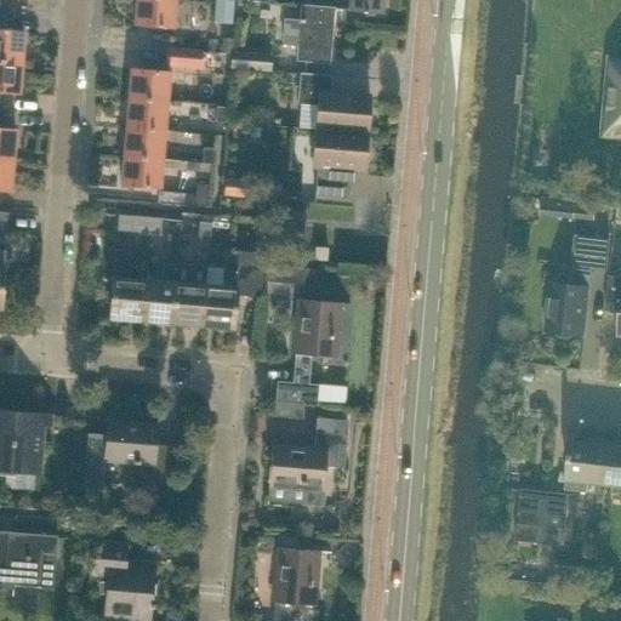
[(0,0),(0,12),(7,13),(16,13),(17,0),(0,0)]
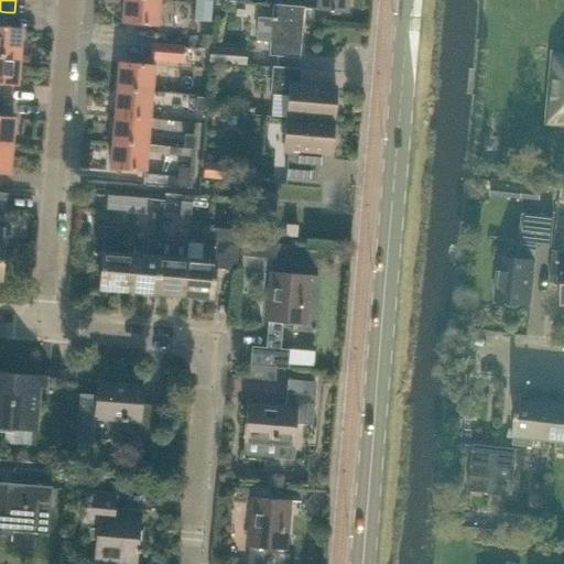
[(158,26),(159,0),(123,0),(122,23),(158,26)]
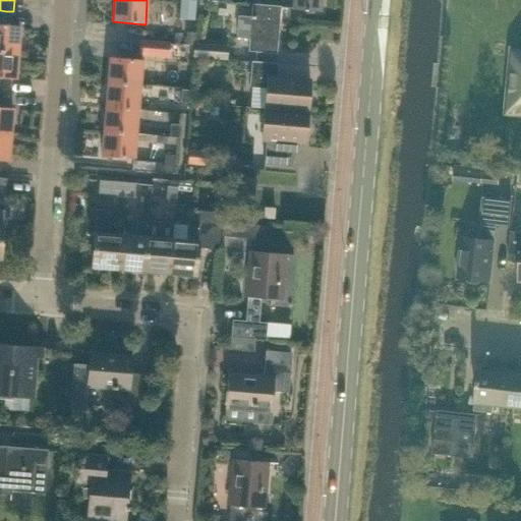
[(197,1),(186,0),(180,0),(179,17),(195,18),(197,1)]
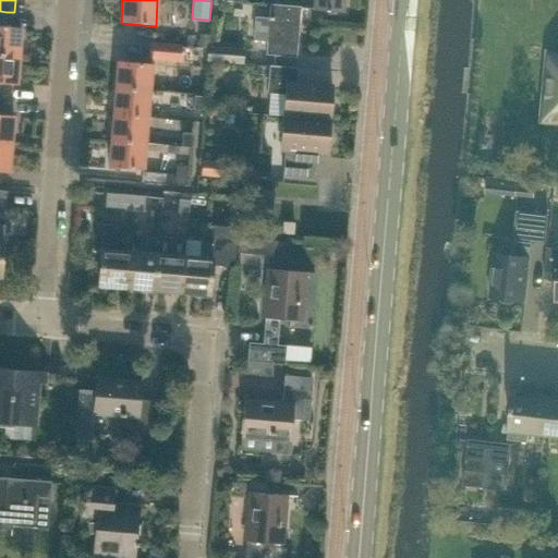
[(313,0),(313,10),(342,12),(342,0),(313,0)]
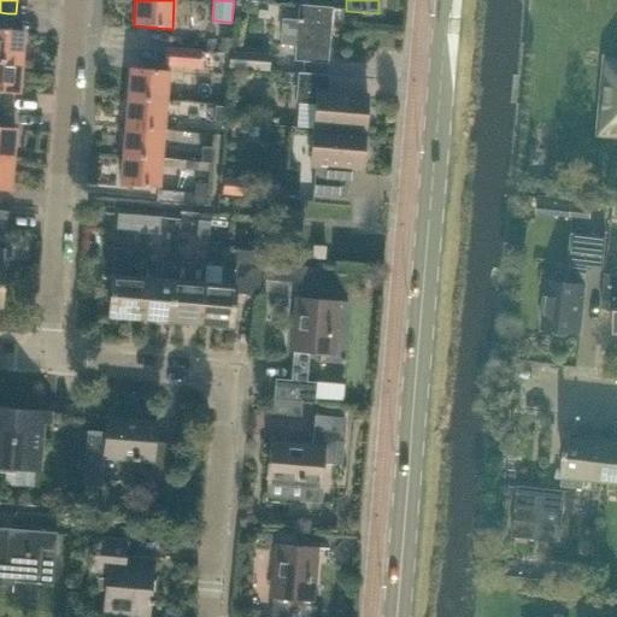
[(282,19),(280,45),(295,46),(294,60),(327,63),(330,27),(331,21),(331,10),(299,7),(298,7),(298,19),(297,19),(297,21),(282,19)]
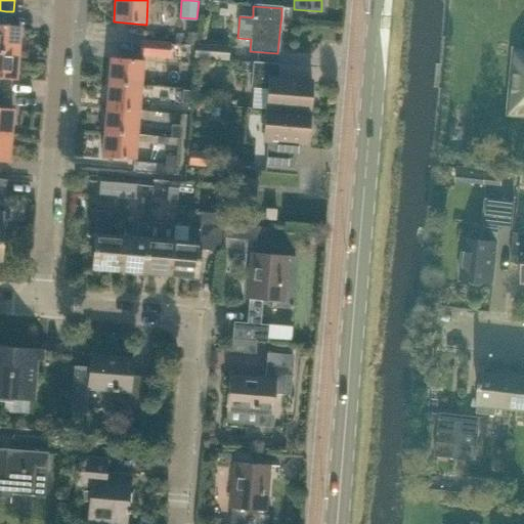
[(6,11),(0,10),(0,53),(17,55),(19,29),(4,28),(6,11)]
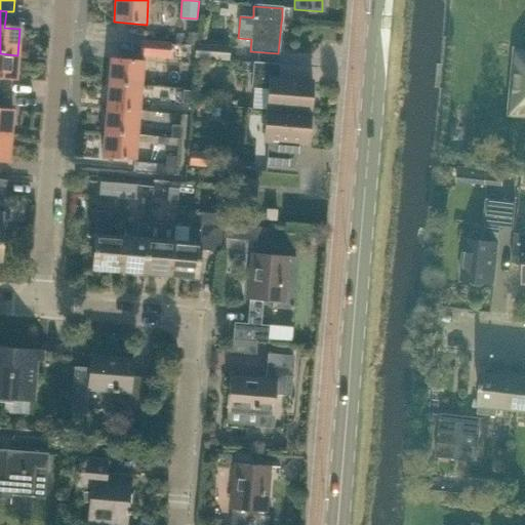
[(195,45),(195,43),(196,33),(188,33),(187,44),(195,45)]
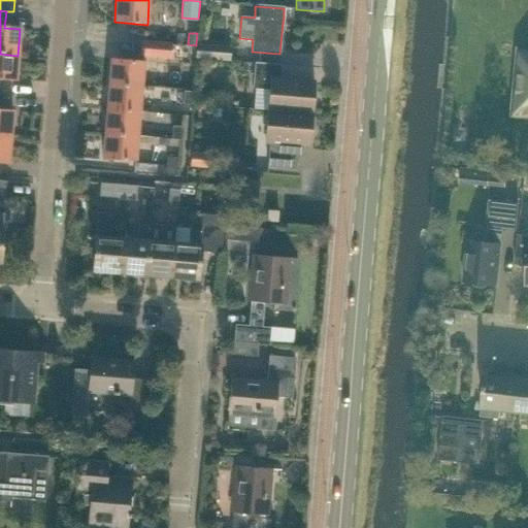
[(169,58),(170,43),(145,41),(144,56),(169,58)]
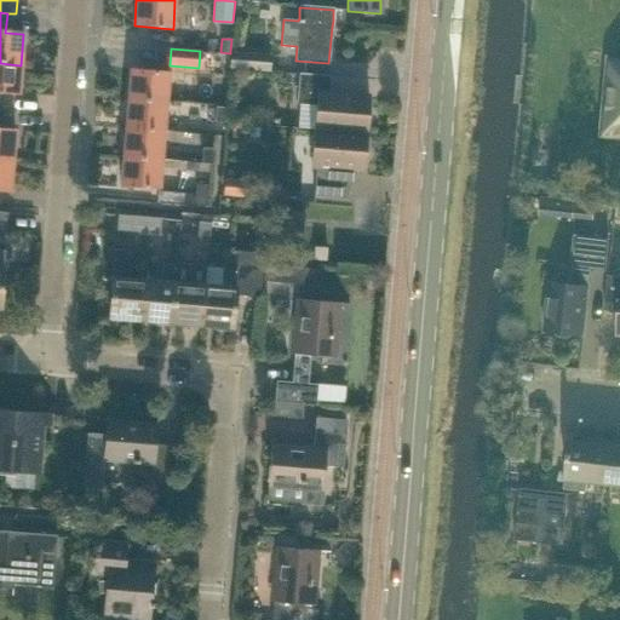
[(267,73),(269,57),(231,55),(230,69),(267,73)]
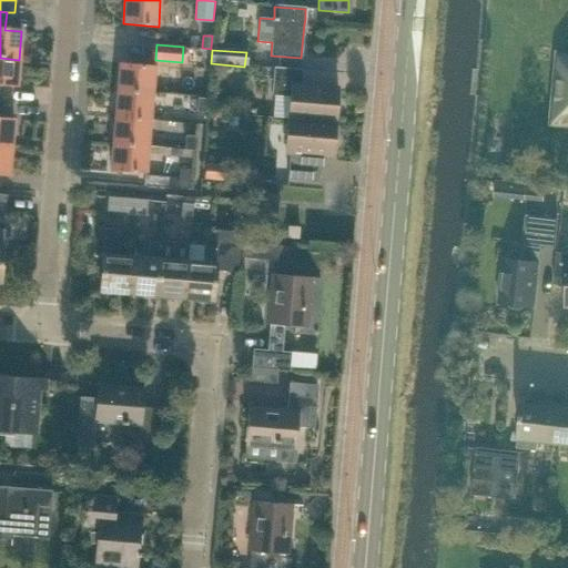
[(567,52),(558,52),(558,51),(557,51),(550,125),(567,125),(567,52)]
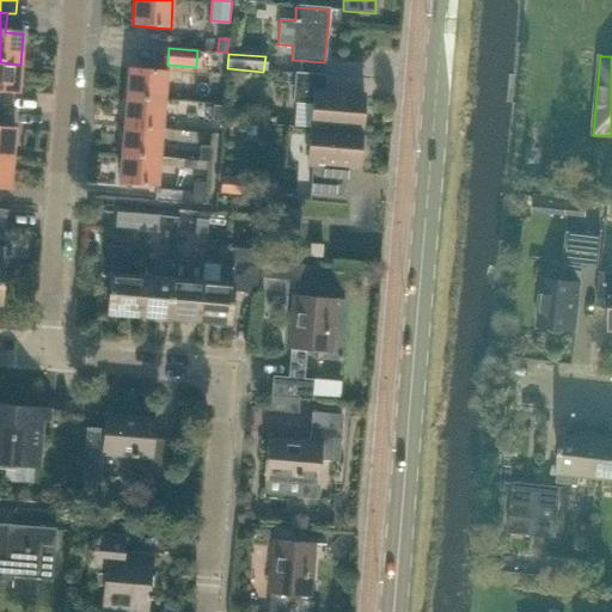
[(18,92),(20,65),(0,62),(0,95),(0,90),(18,92)]
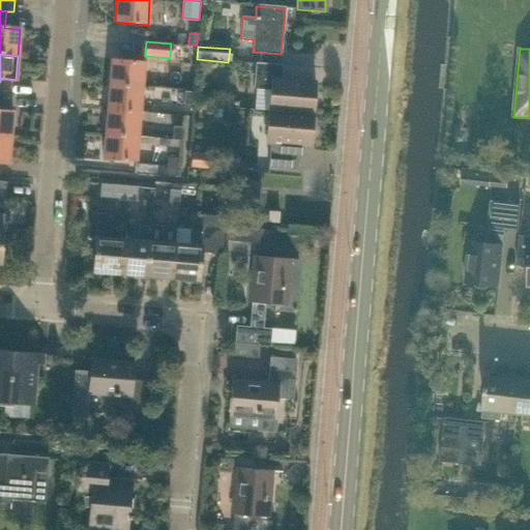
[(143,87),(145,61),(113,58),(110,84),(143,87)]
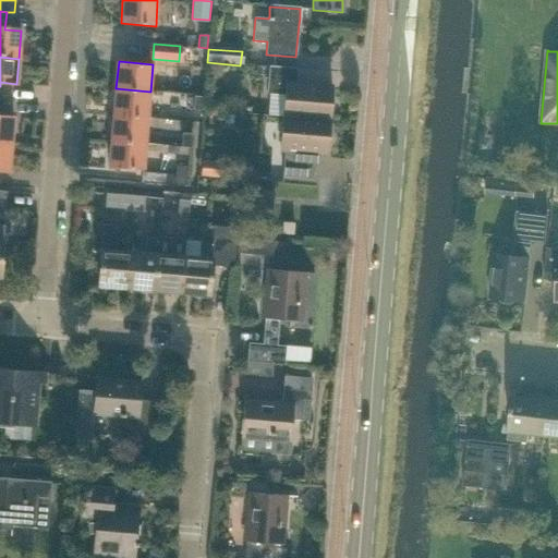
[(298,69),(294,68),(269,65),(267,93),(286,95),(283,117),(329,120),(332,86),(296,83),(298,69)]
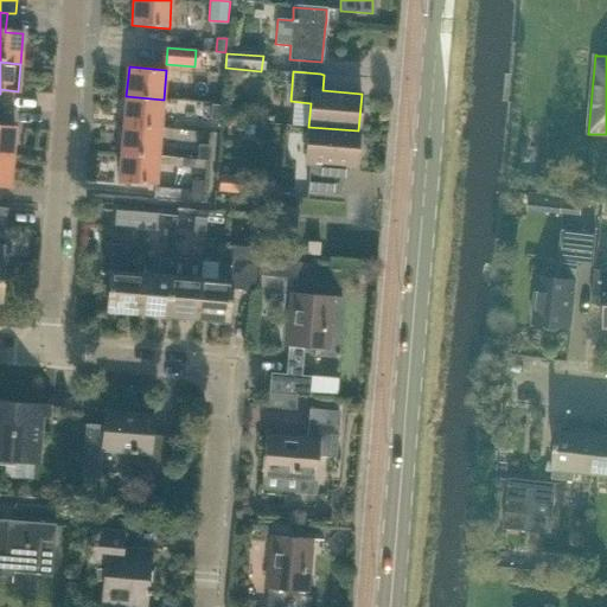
[(161,127),(164,100),(126,96),(123,125),(161,127)]
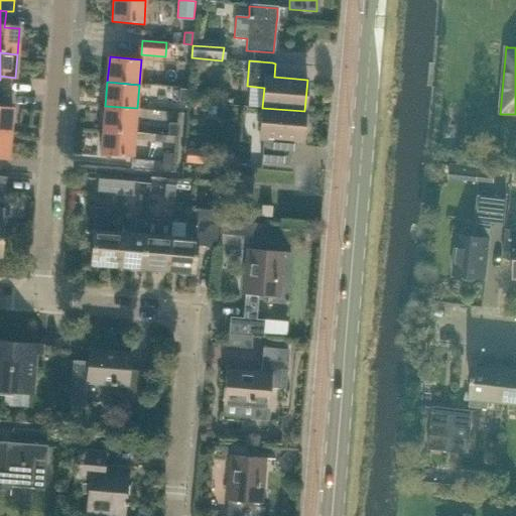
[(179,89),(178,101),(186,102),(187,90),(179,89)]
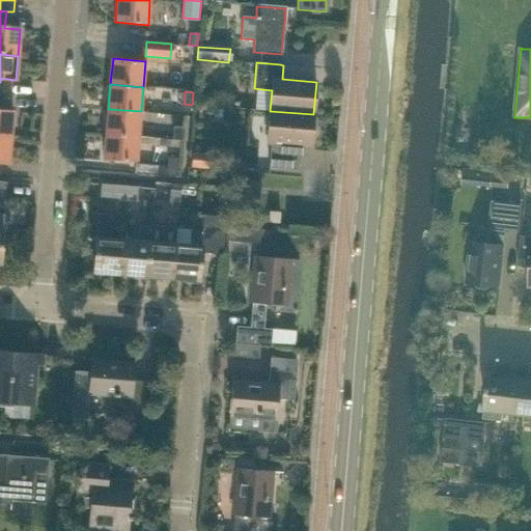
[(140,136),(141,111),(108,109),(106,134),(140,136)]
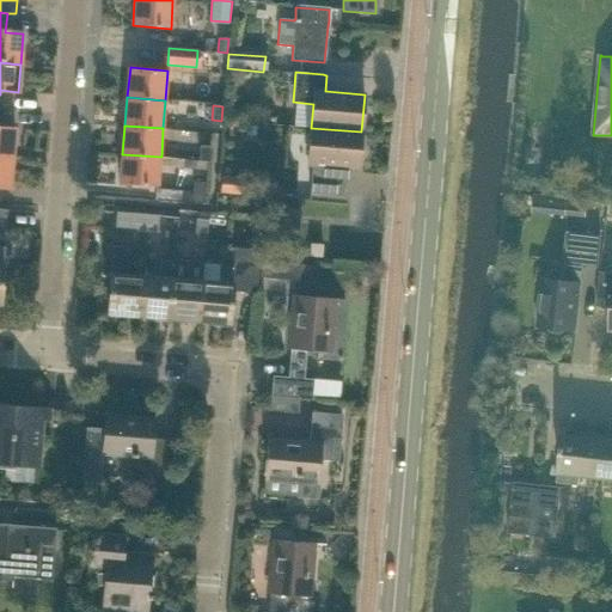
[(0,127),(0,158),(12,159),(16,129),(0,127)]
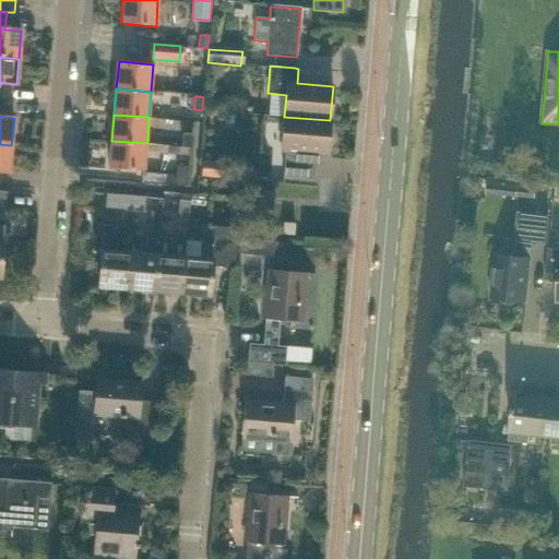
[(328,154),(330,120),(284,117),(282,151),(285,151),(283,177),(312,179),(314,153),(328,154)]
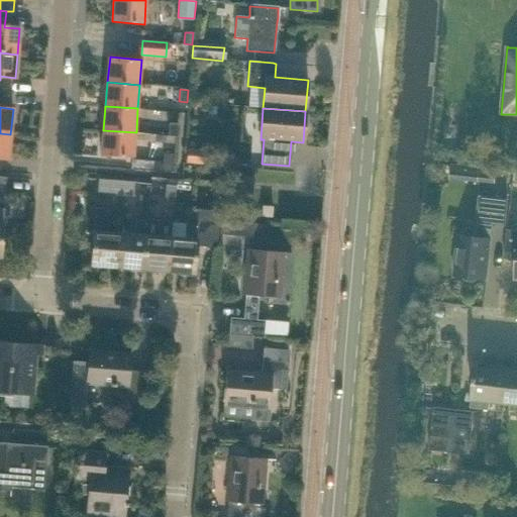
[(144,133),(136,132),(103,130),(101,154),(134,158),(135,140),(144,141),(144,133)]
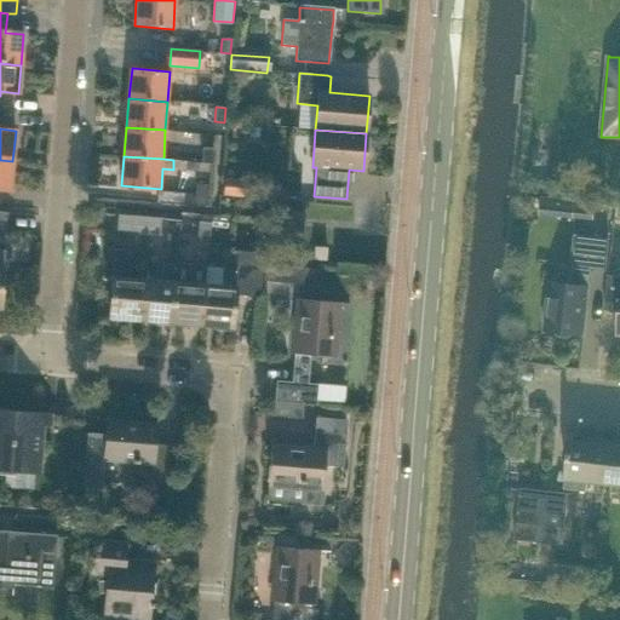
[(0,190),(10,191),(12,161),(0,160),(0,190)]
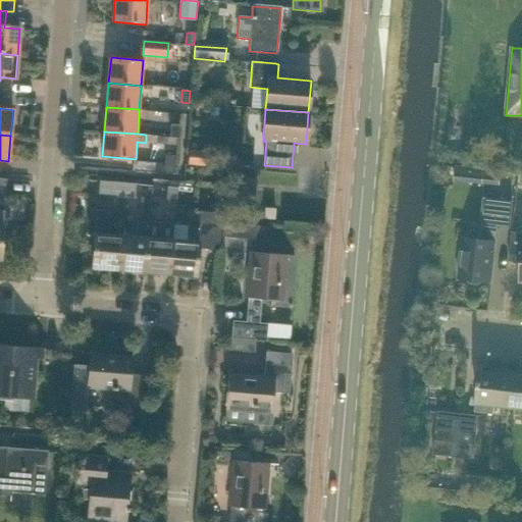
[(175,173),(176,165),(135,162),(134,170),(175,173)]
